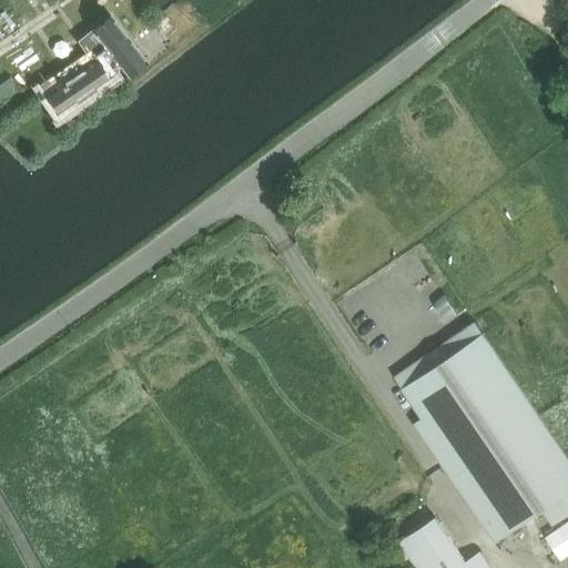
[(134,0),(117,0),(128,11),(137,2),(134,0)]
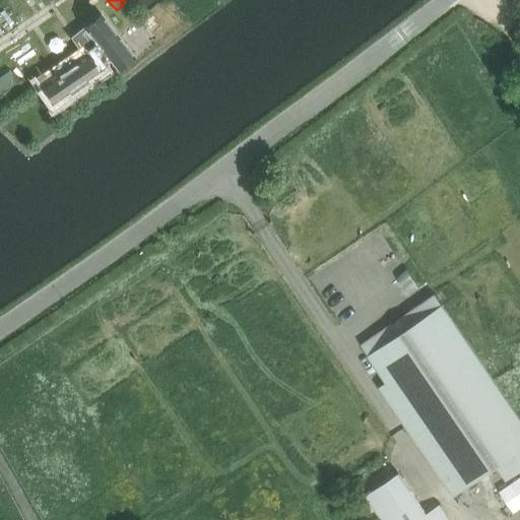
[(81,51),(38,80),(53,104),(68,92),(71,96),(77,93),(74,88),(99,72),(96,71),(110,61),(116,69),(132,56),(101,15),(72,39),(81,51)]
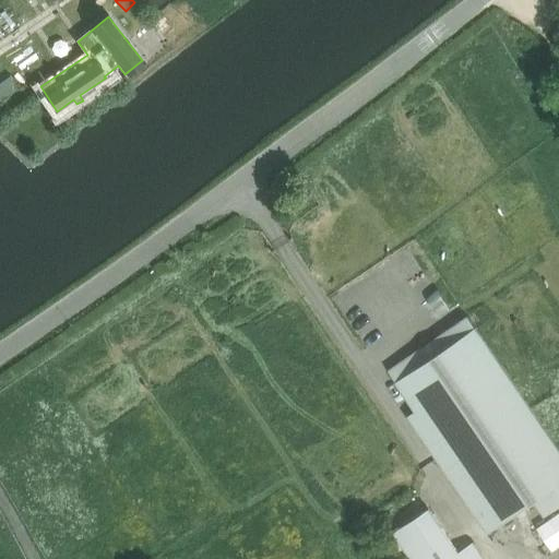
[(558,504),(558,450),(475,326),(467,316),(388,369),(416,411),(407,416),(488,532),(533,501),(544,515),(558,504)]
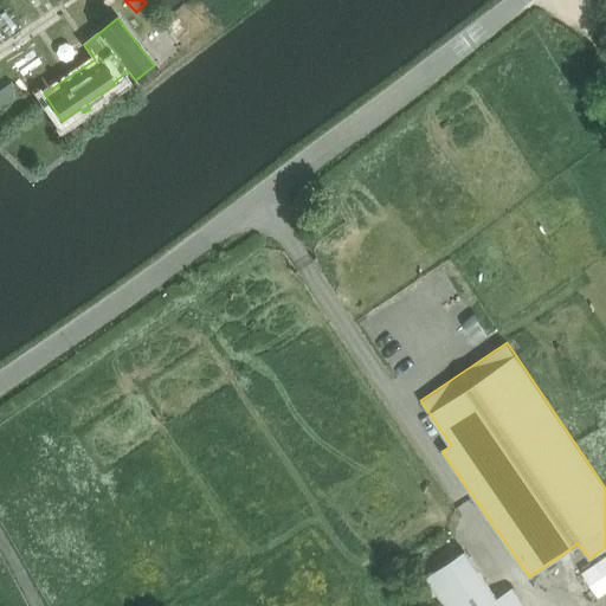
[(427,578),(446,605),(519,605),(508,591),(497,598),(465,552),(427,578)]
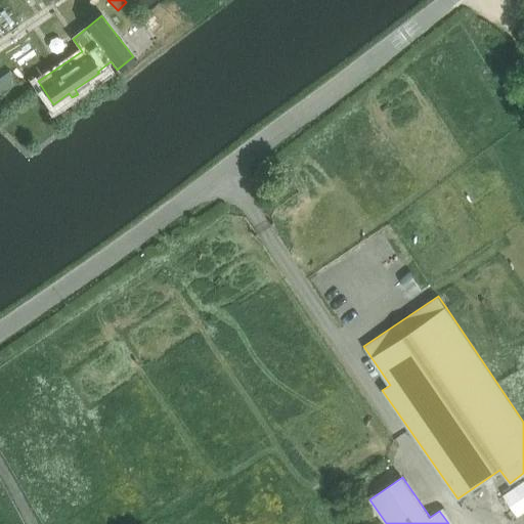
[(523,480),(505,494),(519,516),(523,512),(523,480)]
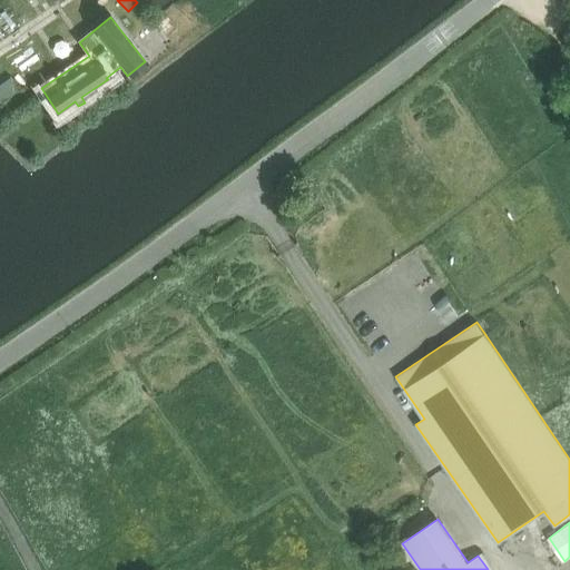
[(501,544),(505,549),(512,550),(517,547),(510,538),(501,544)]
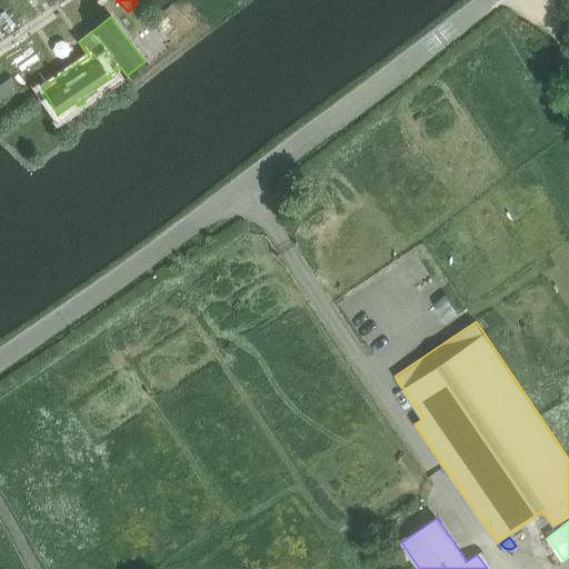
All buildings are outlined.
